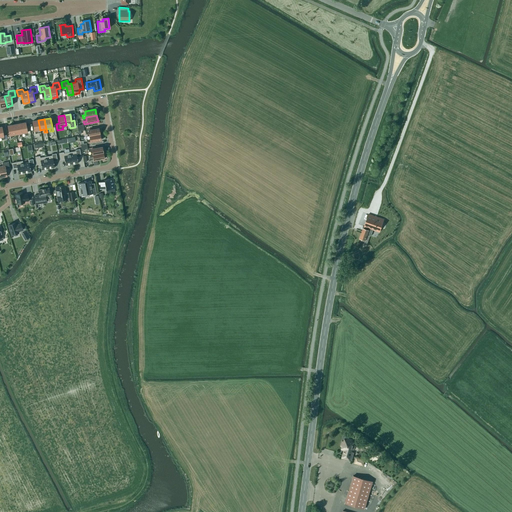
[(25,136),(28,135),(25,122),(19,124),(21,133),(25,133),(25,136)]
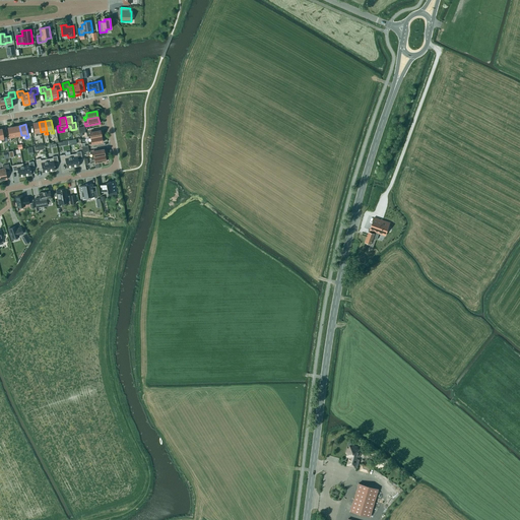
[(19,139),(22,138),(21,135),(19,126),(14,127),(15,136),(19,136),(19,139)]
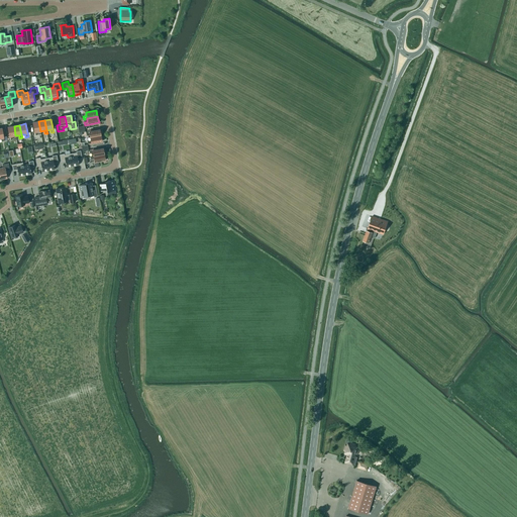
[(88,141),(88,143),(102,141),(101,135),(90,137),(91,140),(88,141)]
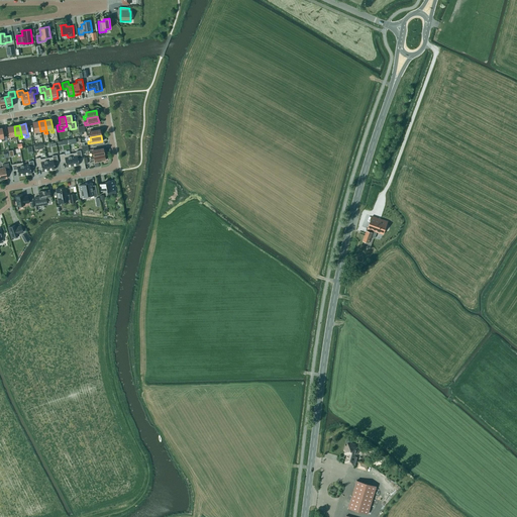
[(76,152),(71,153),(73,166),(79,165),(78,159),(82,159),(81,150),(76,151),(76,152)]
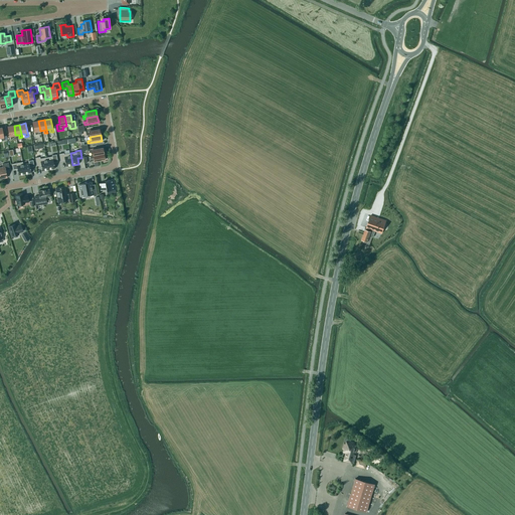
[(63,153),(59,154),(60,161),(65,161),(66,167),(72,165),(70,153),(64,154),(63,153)]
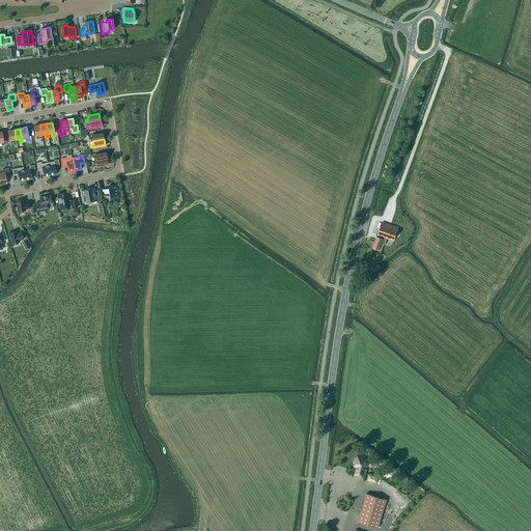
[(54,161),(48,162),(50,175),(56,174),(55,168),(60,167),(58,159),(54,160),(54,161)]
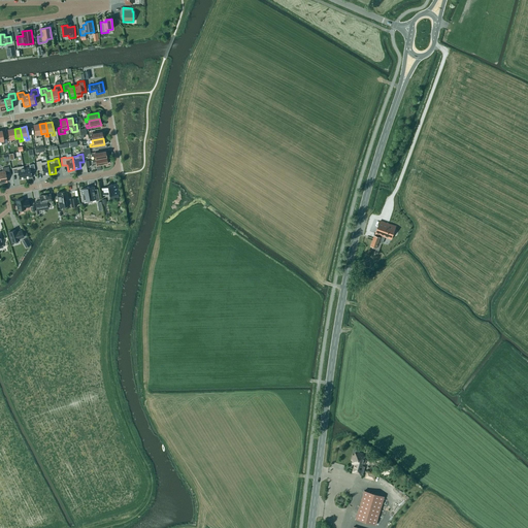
[(41,161),(36,162),(38,170),(42,169),(43,175),(50,174),(47,161),(41,163),(41,161)]
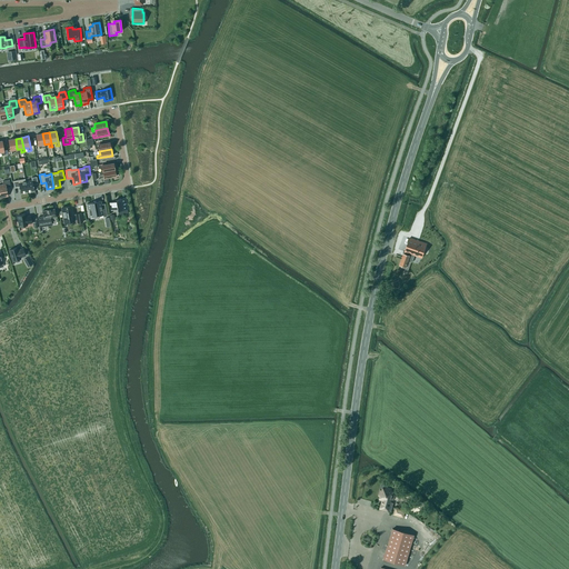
[(32,180),(26,181),(28,192),(35,191),(33,185),(38,183),(37,177),(31,178),(32,180)]
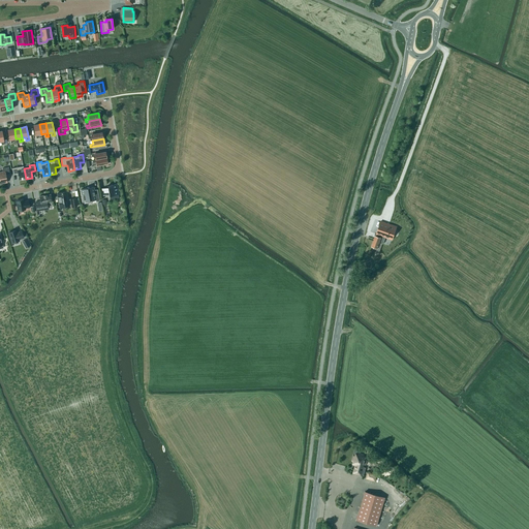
[(24,166),(12,168),(13,175),(18,174),(19,180),(26,179),(24,168),(24,166)]
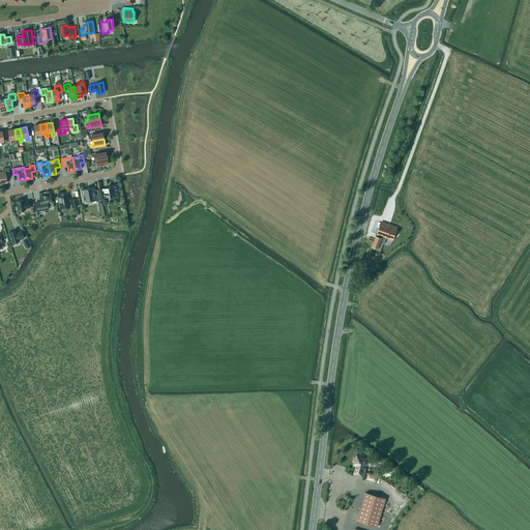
[(8,168),(3,169),(2,172),(0,172),(0,178),(1,184),(7,183),(5,175),(9,174),(8,168)]
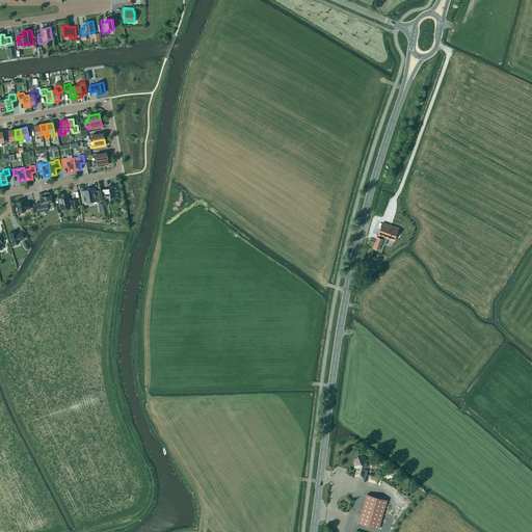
[(108,189),(103,190),(104,196),(110,195),(110,197),(120,195),(117,185),(108,187),(108,189)]
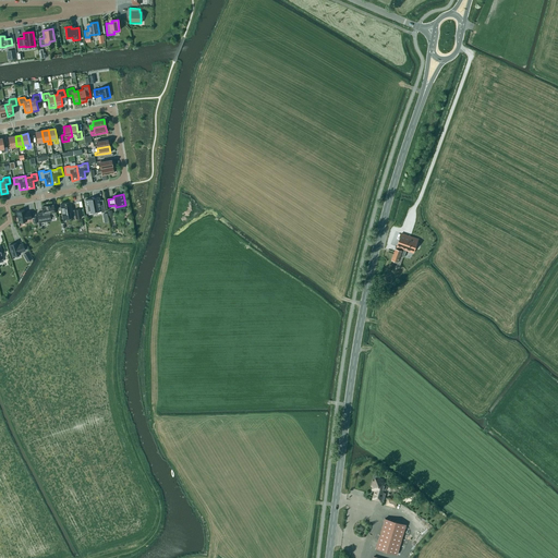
[(101,211),(101,213),(106,211),(104,199),(99,201),(99,197),(95,198),(94,197),(92,197),(93,198),(85,199),(87,214),(101,211)]
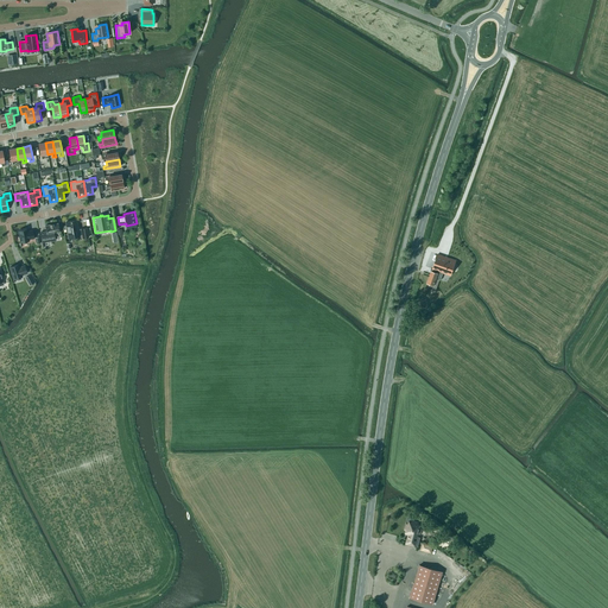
[(70,240),(80,238),(78,235),(82,235),(83,238),(88,238),(87,228),(78,229),(76,220),(67,222),(70,240)]
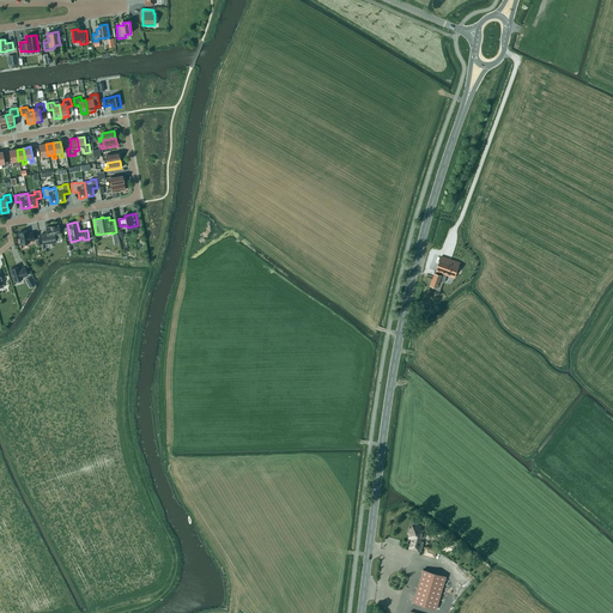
[(60,235),(59,225),(54,226),(54,225),(50,226),(46,228),(47,234),(41,235),(42,243),(55,241),(54,236),(60,235)]
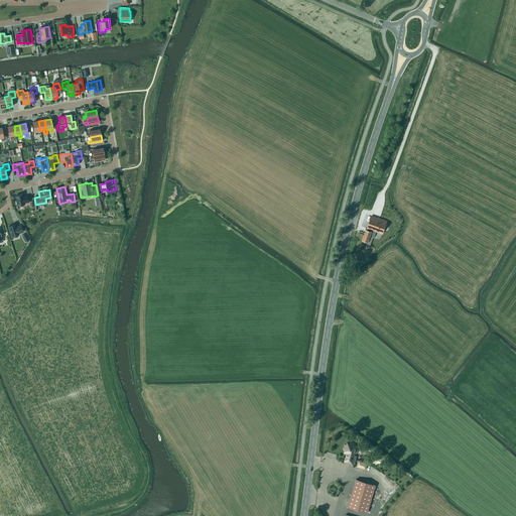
[(29,203),(27,196),(23,197),(23,195),(15,196),(17,206),(24,205),(24,203),(29,203)]
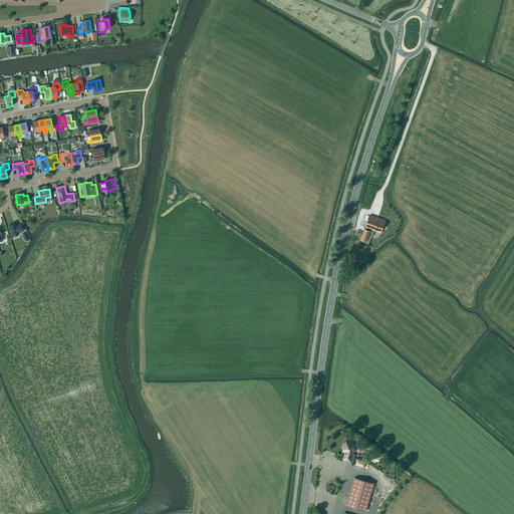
[(374,231),(380,233),(386,221),(370,215),(365,227),(366,228),(365,230),(364,229),(361,239),(363,240),(362,243),(367,245),(371,234),(372,235),(374,231)]
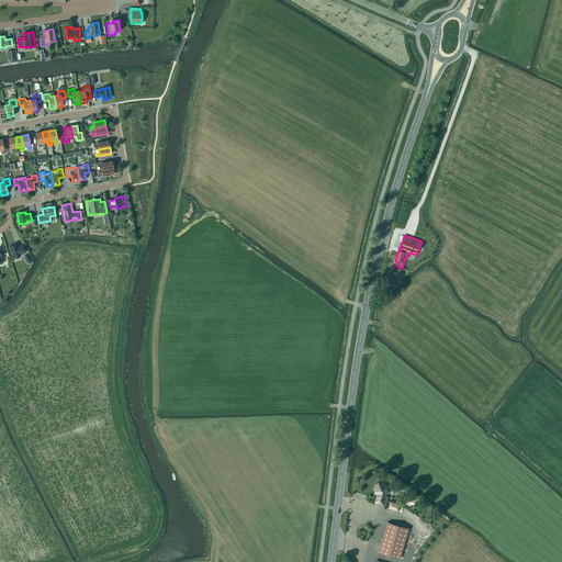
[(23,246),(18,247),(17,245),(9,247),(12,258),(21,256),(20,254),(25,253),(23,246)]
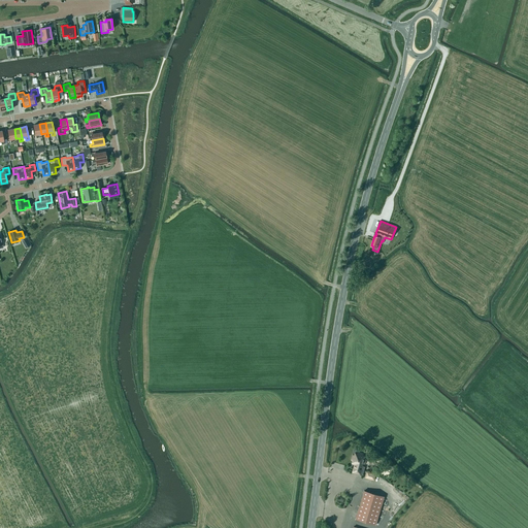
[(353,455),(352,460),(353,461),(352,463),(355,464),(353,471),(363,474),(365,467),(362,466),(363,464),(365,464),(366,459),(365,459),(365,456),(363,455),(363,454),(358,452),(358,454),(355,453),(355,456),(353,455)]
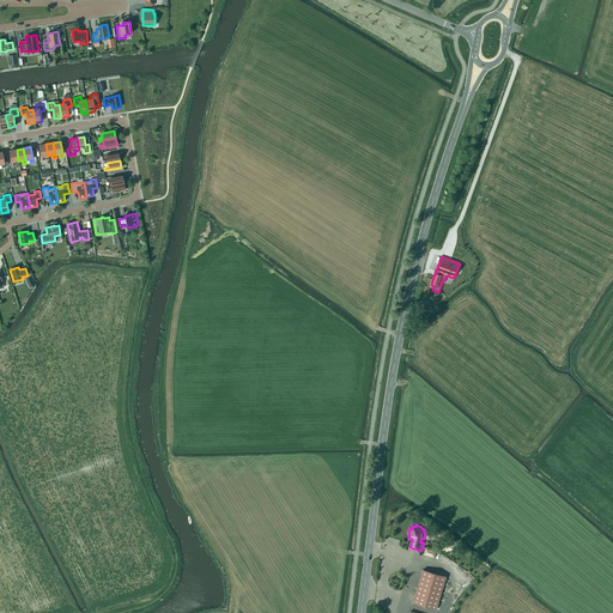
[(426,547),(424,554),(435,558),(437,551),(426,547)]
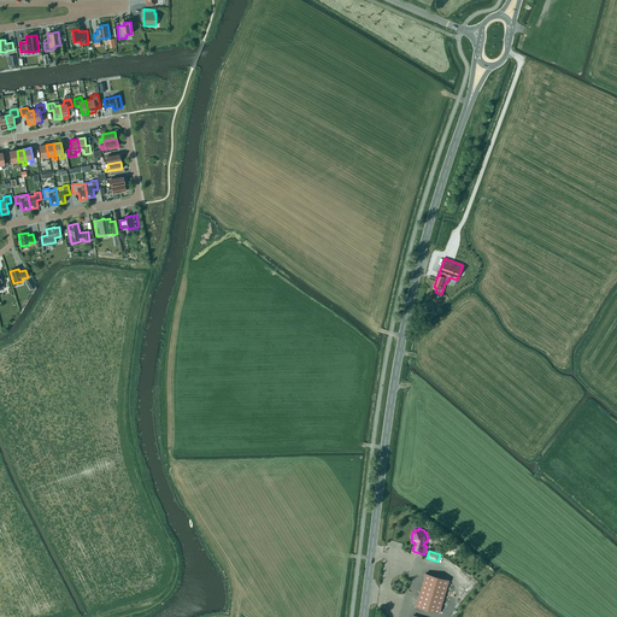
[(425,574),(416,606),(439,613),(448,580),(425,574)]
